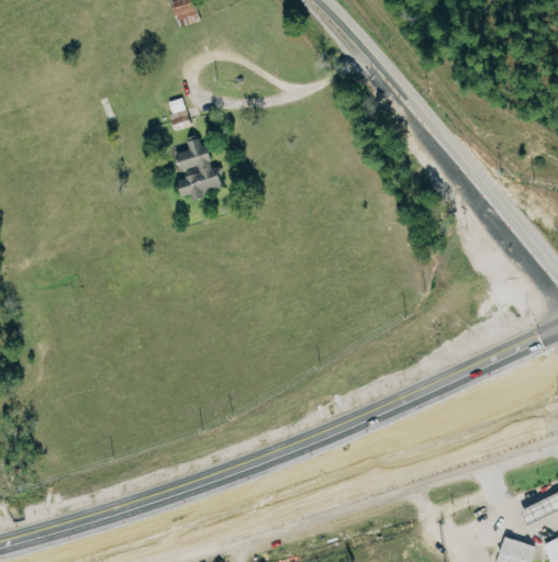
[(194,0),(174,0),(171,1),(179,26),(201,20),(194,0)]
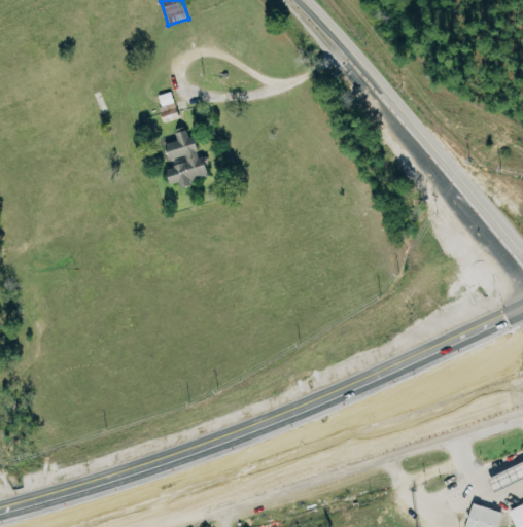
[(157,95),(162,120),(177,117),(172,92),(157,95)]
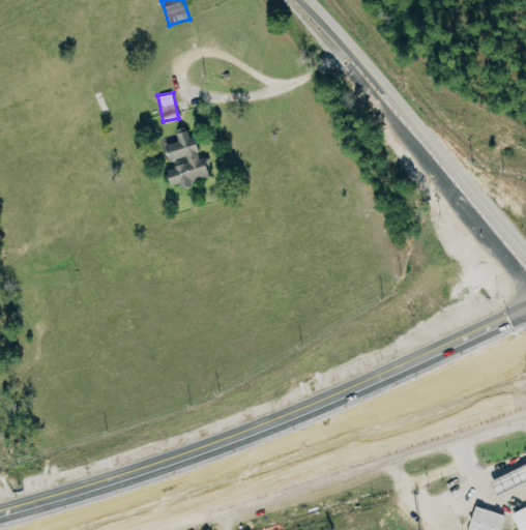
[(210,176),(208,155),(201,156),(198,130),(176,134),(177,142),(169,143),(171,159),(184,157),(184,164),(171,166),(173,184),(182,183),(183,187),(195,186),(194,178),(210,176)]
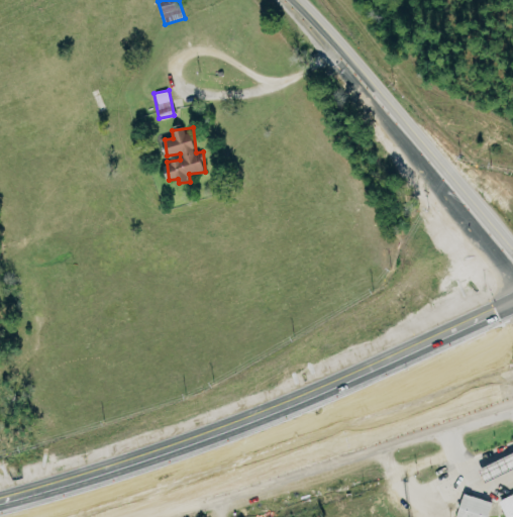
[(512,468),(487,481),(481,469),(512,452),(512,468)]
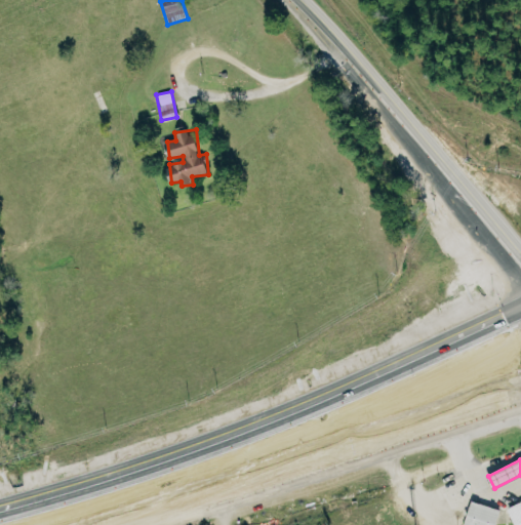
[(463,524),(472,500),(501,511),(495,524),(463,524)]
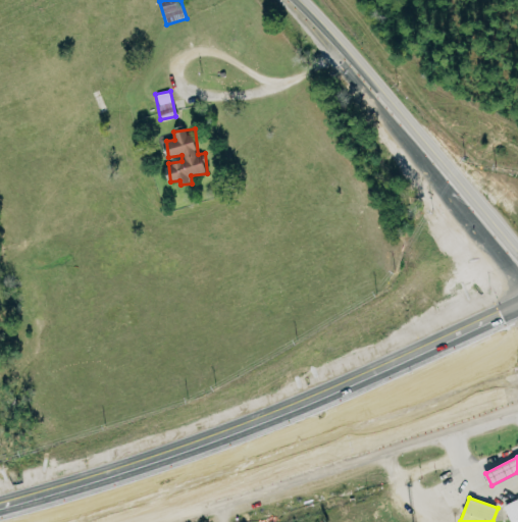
[(517,521),(512,521),(505,505),(517,498),(517,521)]
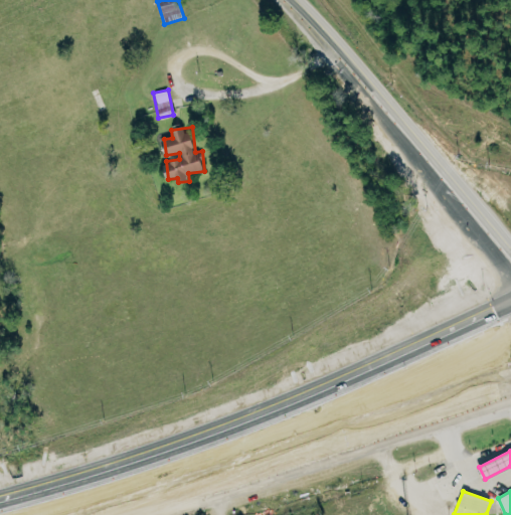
All buildings are outlined.
